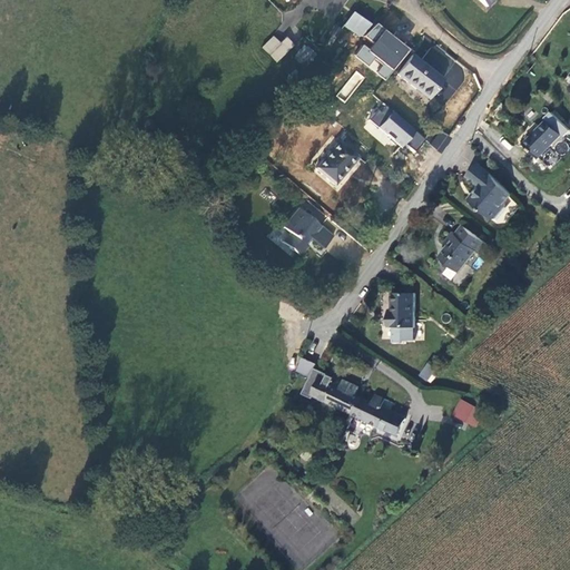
[(350,30),(362,19),(353,13),(343,27),(350,30)]
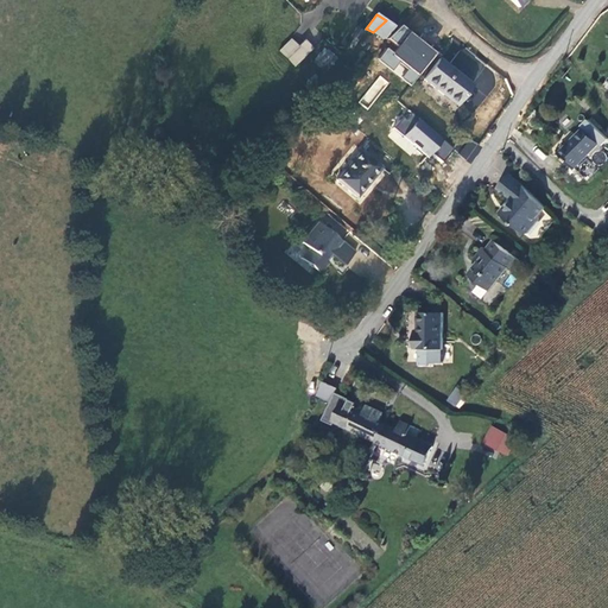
[(394,26),(386,20),(373,32),(385,40),(394,26)]
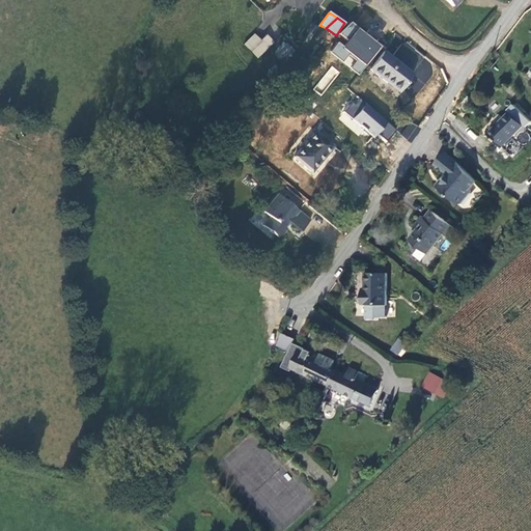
[(330,52),(360,75),(383,46),(351,20),(338,36),(340,37),(330,52)]
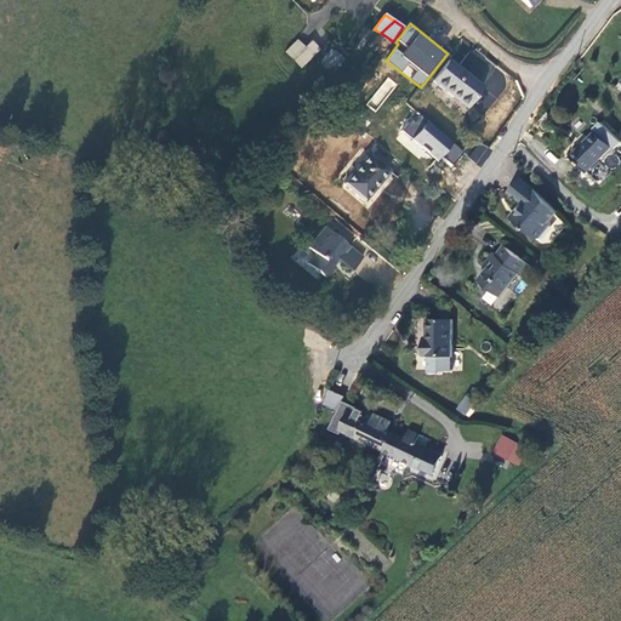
[(366,41),(371,33),(364,28),(358,36),(366,41)]
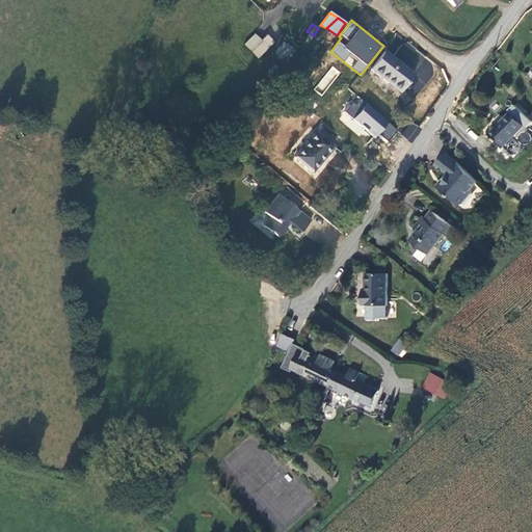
[(261,42),(255,34),(243,45),(258,59),(273,44),(266,36),(261,42)]
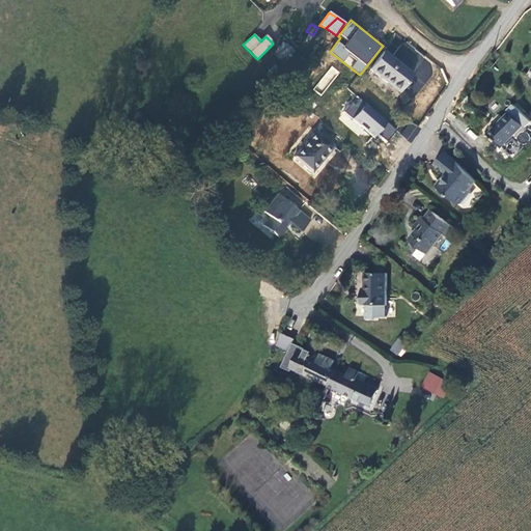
[(413,75),(384,52),(370,71),(399,93),(413,75)]
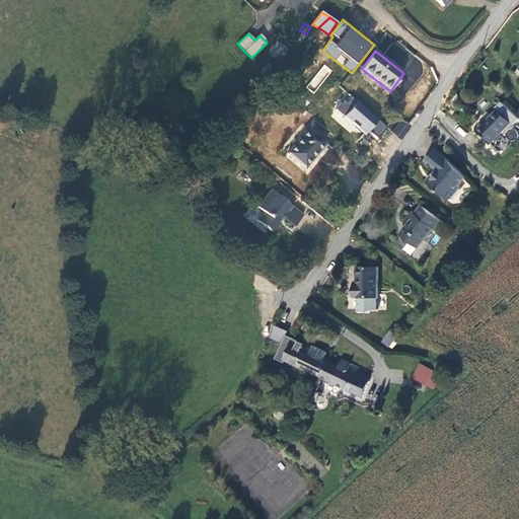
[(313,93),(331,70),(324,64),(306,87),(313,93)]
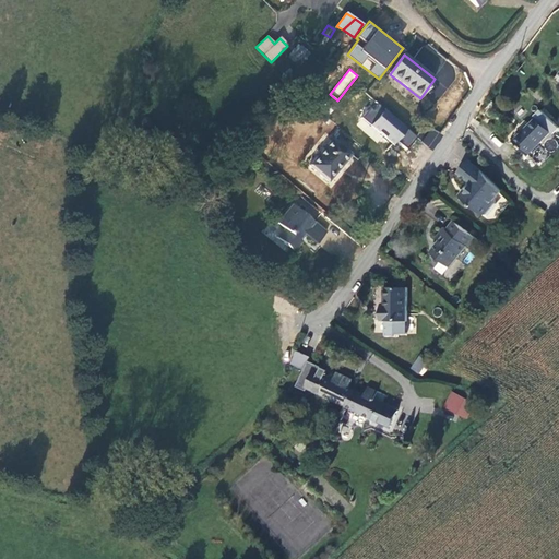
[(375,99),(356,122),(390,150),(396,142),(406,150),(418,134),(375,99)]
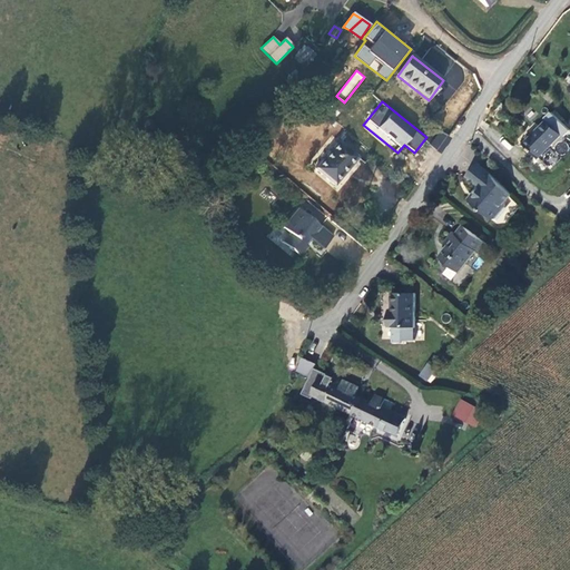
[(549,120),(524,145),(540,159),(563,135),(549,120)]
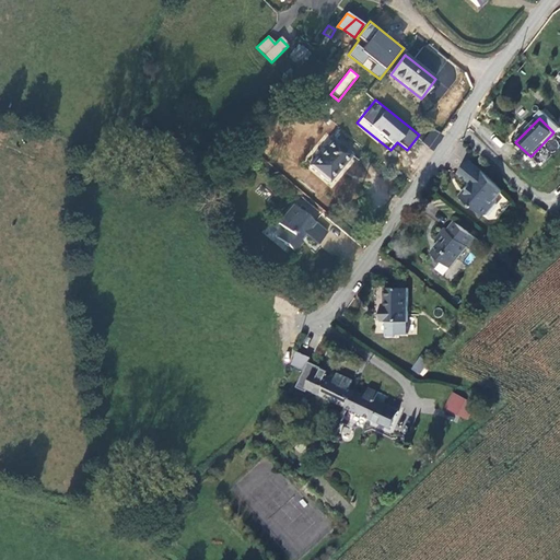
[(431,129),(423,143),(434,150),(443,135),(431,129)]
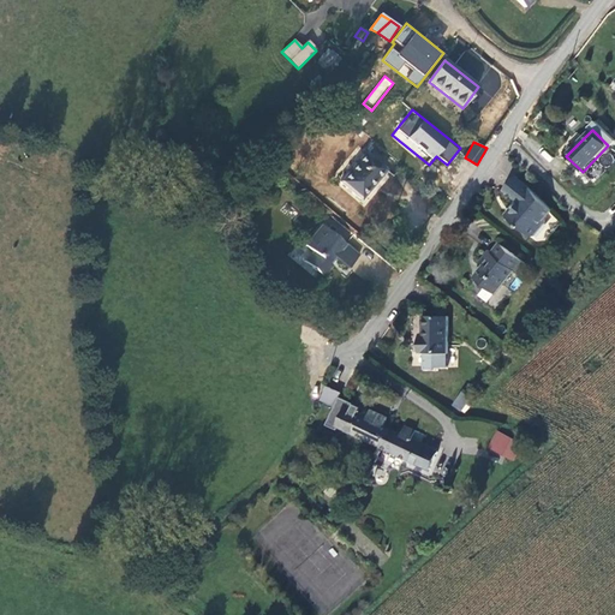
[(386,169),(365,153),(340,181),(360,199),(386,169)]
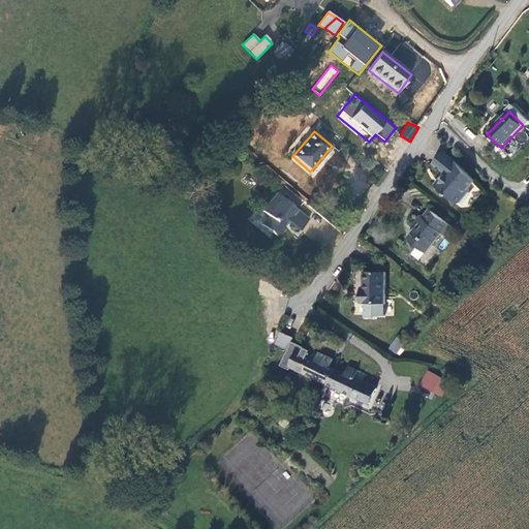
[(456,162),(444,153),(435,163),(446,174),(436,186),(457,204),(462,203),(471,193),(471,187),(475,182),(456,162)]
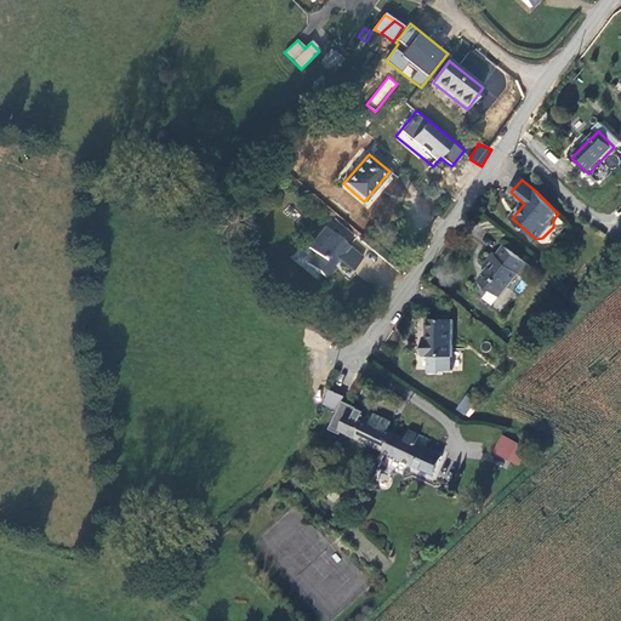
[(325,280),(335,269),(331,266),(337,260),(351,272),(363,257),(349,246),(348,248),(325,228),(308,249),(315,255),(307,265),(325,280)]
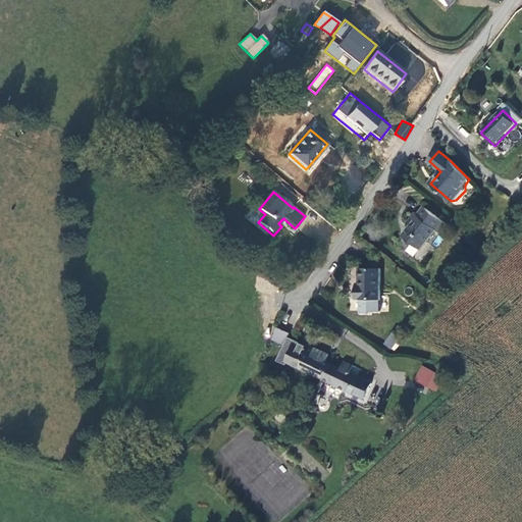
[(412,224),(403,237),(421,250),(436,230),(440,233),(448,225),(424,207),(418,215),(415,213),(408,222),(412,224)]
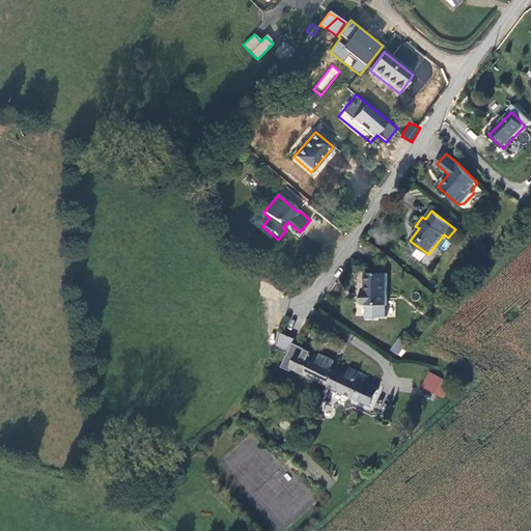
[(363,305),(387,305),(388,274),(366,275),(366,291),(363,291),(363,305)]
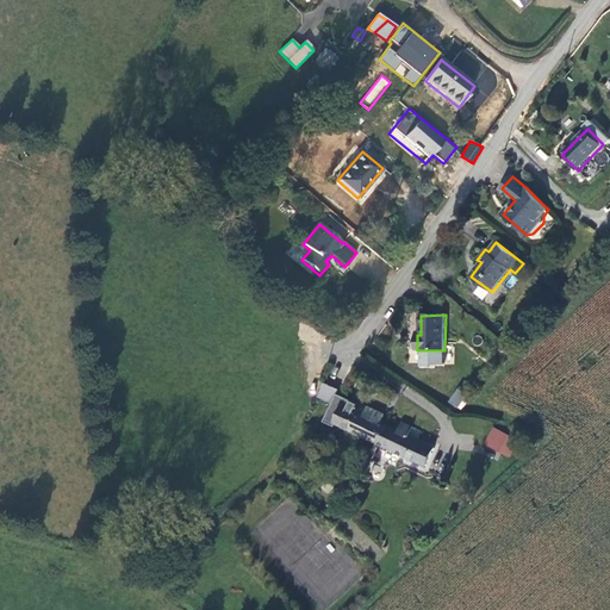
[(523,334),(529,340),(537,330),(531,325),(523,334)]
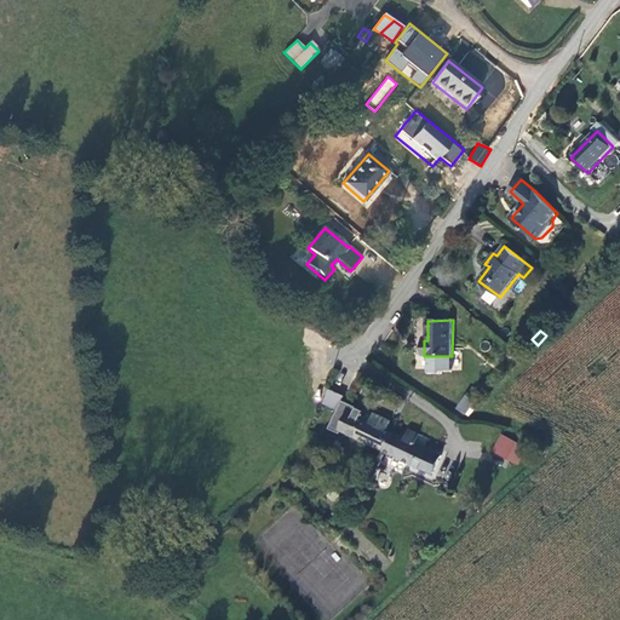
[(326,403),(339,411),(344,400),(346,395),(331,389),(326,403)]
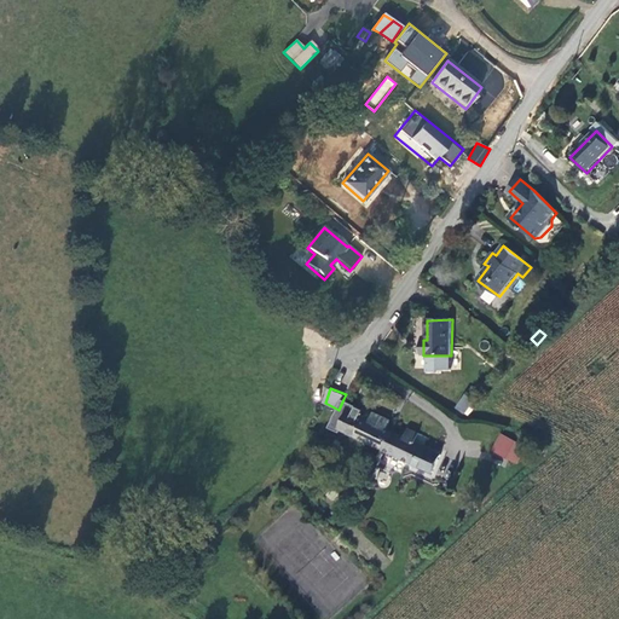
[(476,400),(469,394),(457,410),(466,416),(476,400)]
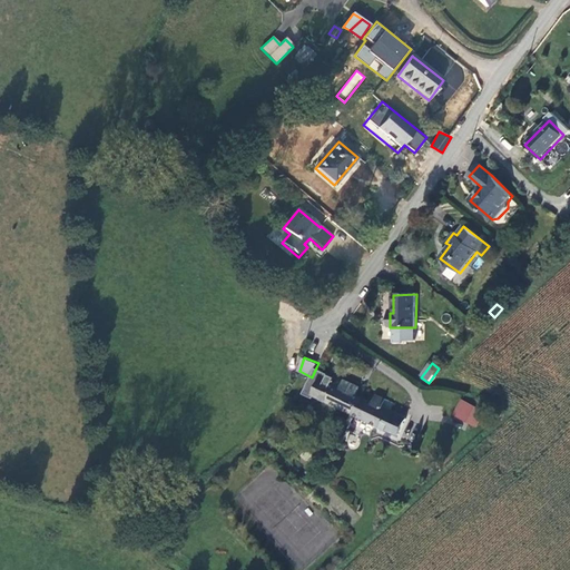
[(315,395),(355,414),(355,413),(354,413),(361,397),(356,395),(361,386),(345,380),(342,387),(333,383),(335,377),(316,367),(312,377),(304,394),(314,399),(315,395)]
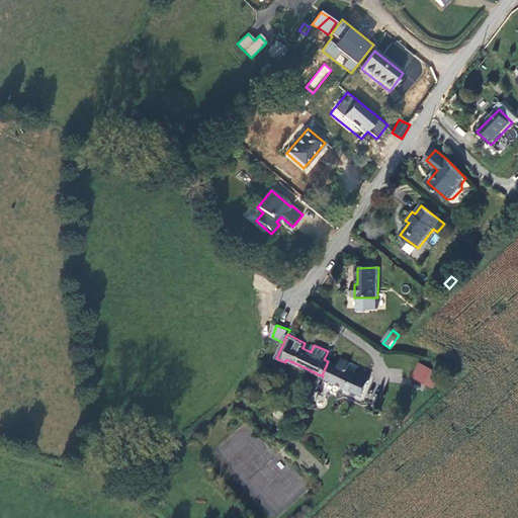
[(323,376),(362,396),(369,380),(354,373),(358,366),(344,359),(340,366),(328,361),(322,375),(323,375),(323,376)]
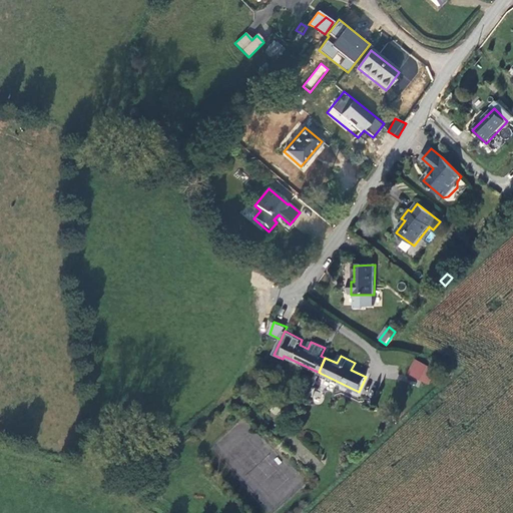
[(414,359),(406,374),(428,385),(435,370),(414,359)]
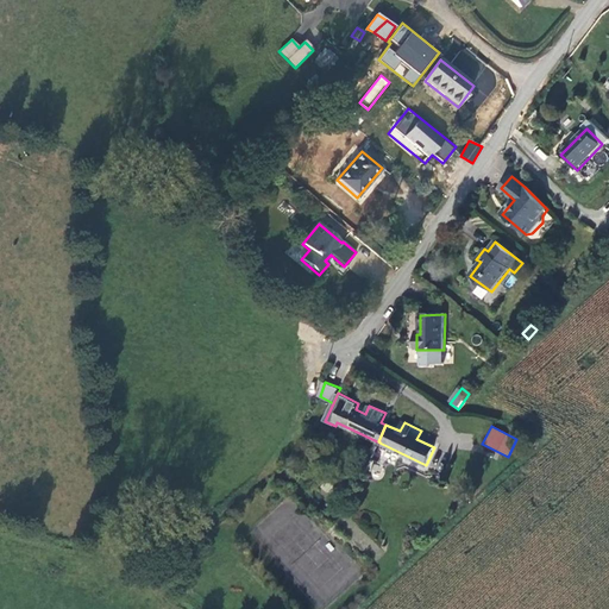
[(368,488),(372,487),(376,481),(368,477),(366,479),(365,482),(365,485),(368,488)]
